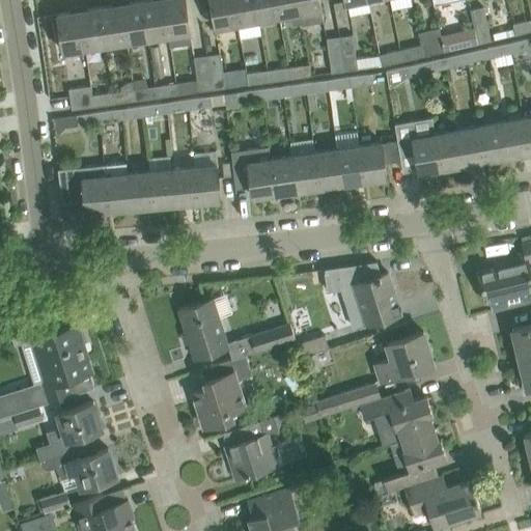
[(120,3),(127,42),(147,38),(142,0),(120,3)]
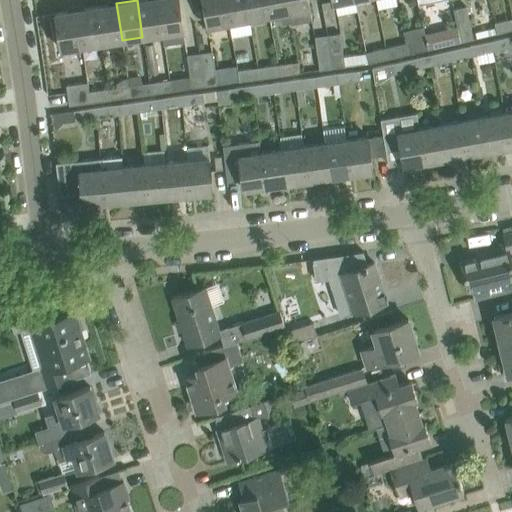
[(139,0),(137,0),(142,37),(162,34),(157,0),(139,0)]
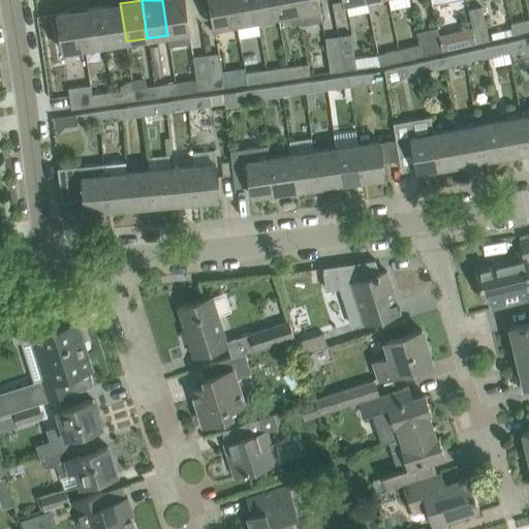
[(191,42),(189,32),(184,0),(162,0),(167,35),(169,45),(191,42)]
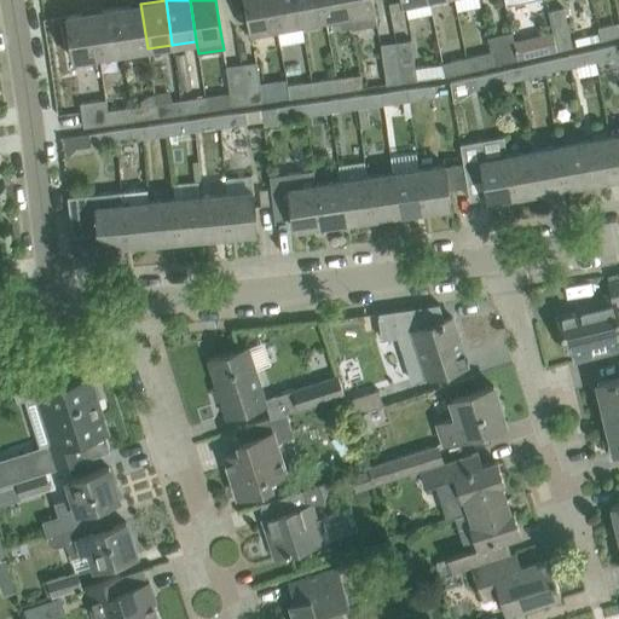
[(246,0),(252,33),(277,28),(271,0),(246,0)]
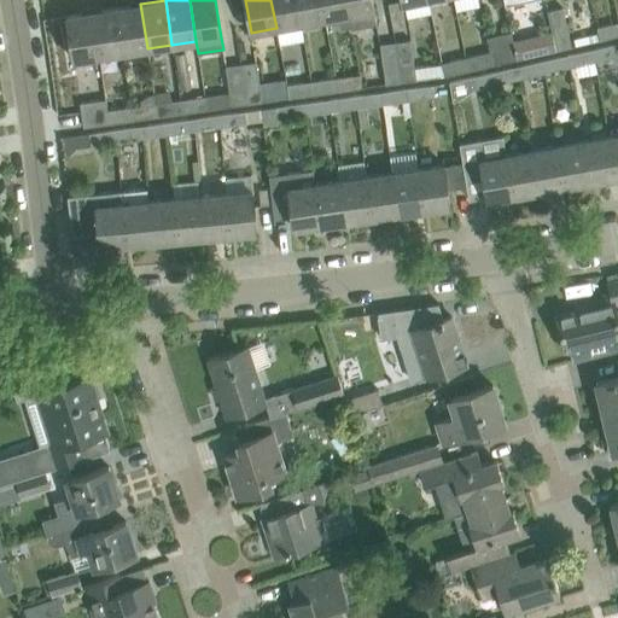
[(270,0),(277,28),(301,23),(296,0),(270,0)]
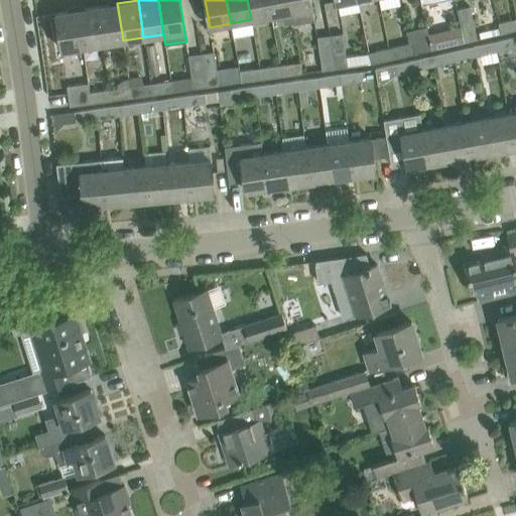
[(247,0),(251,19),(271,15),(268,0),(247,0)]
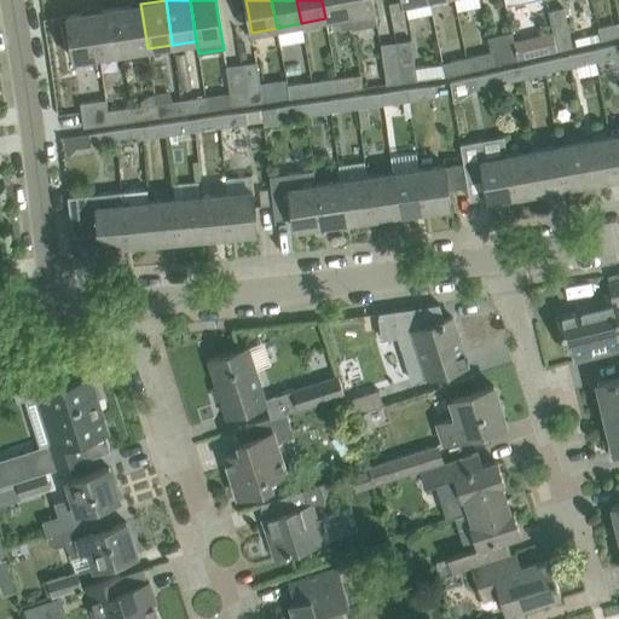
[(352,29),(346,0),(322,0),(325,18),(339,16),(341,28),(351,27),(352,29)]
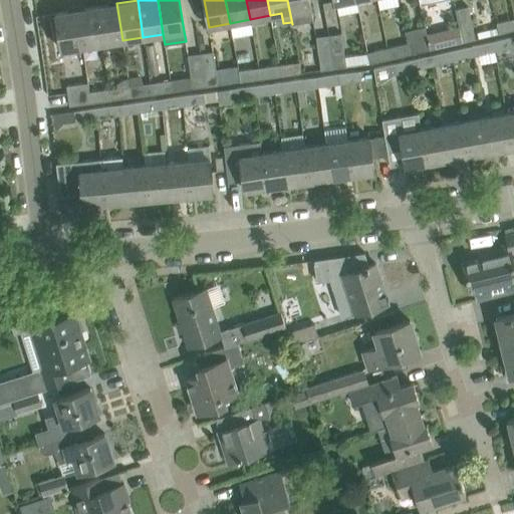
[(309,0),(287,0),(292,24),(313,20),(309,0)]
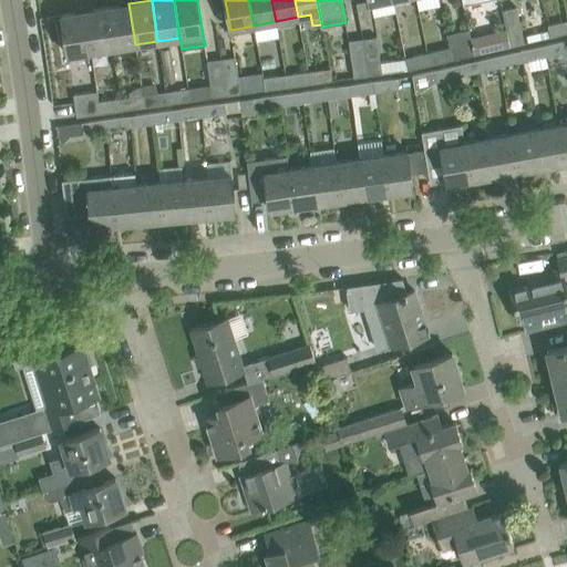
[(106,8),(113,48),(135,44),(129,3),(106,8)]
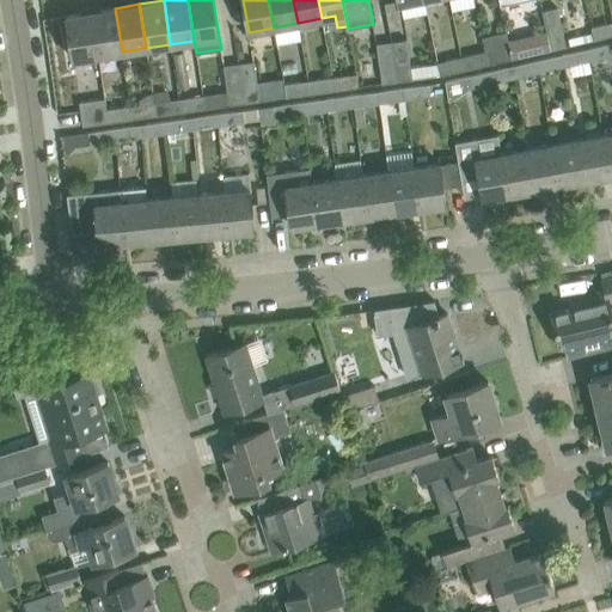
[(91,12),(98,55),(122,51),(115,8),(91,12)]
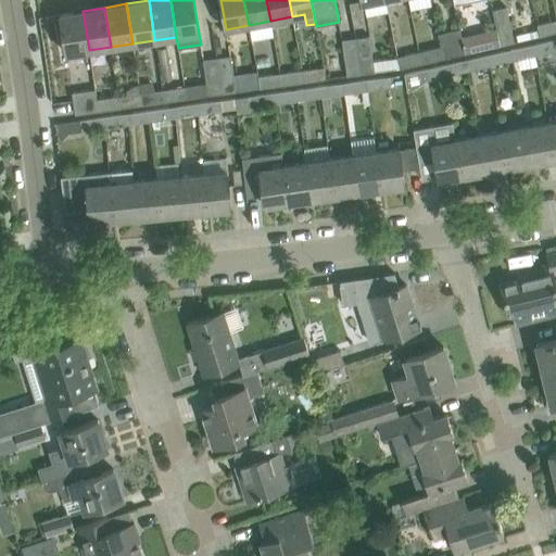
[(496,24),(501,46),(514,42),(506,8),(493,11),(496,24)]
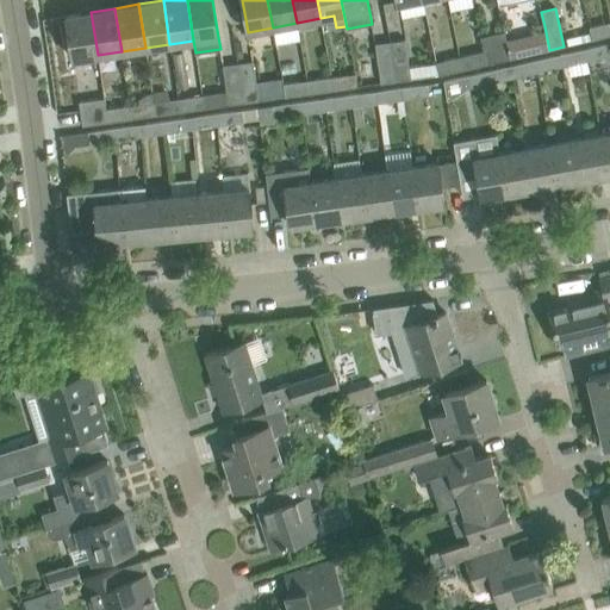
[(98,55),(91,12),(66,16),(73,60),(98,55)]
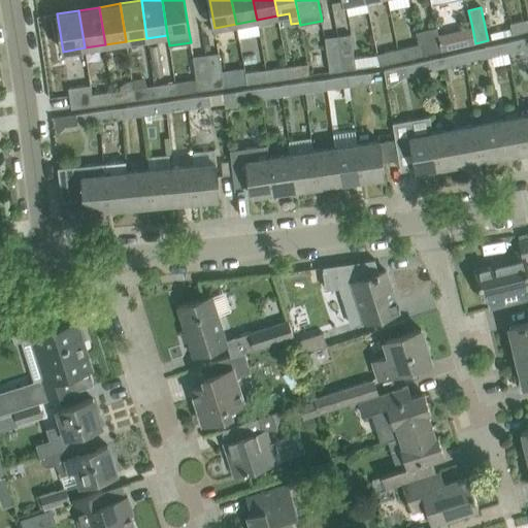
[(513,35),(527,31),(525,20),(509,24),(510,29),(512,28),(513,35)]
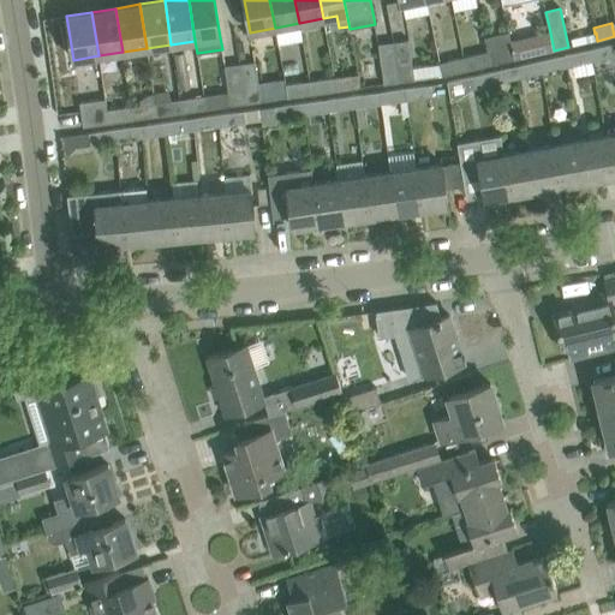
[(535,34),(509,40),(511,47),(514,59),(554,51),(549,27),(533,30),(535,34)]
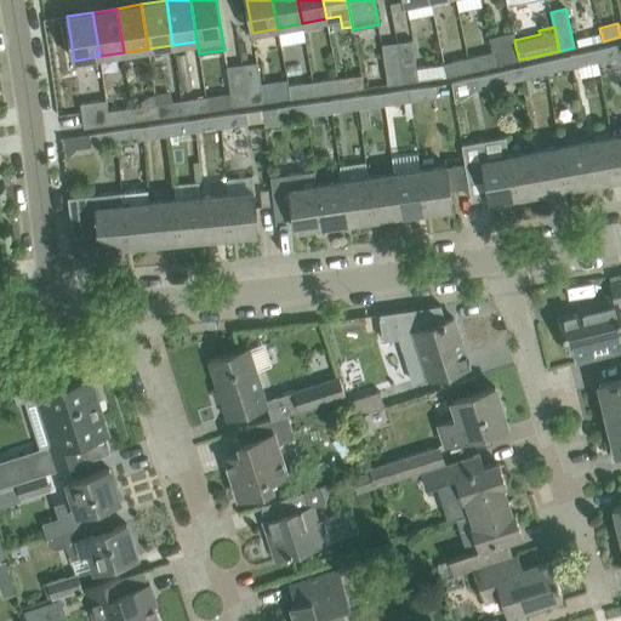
[(593,44),(603,41),(602,33),(600,34),(591,35),(593,44)]
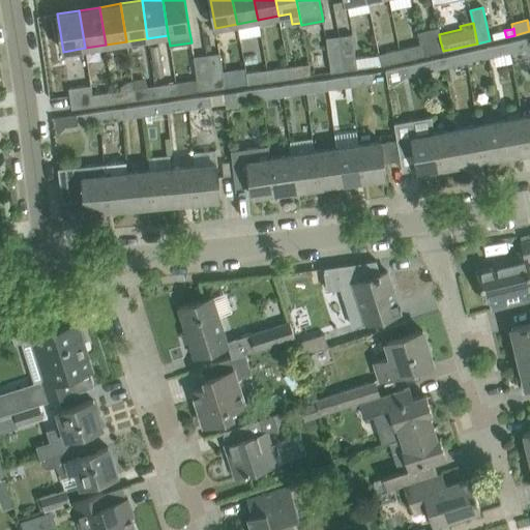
[(340,35),(345,70),(357,68),(353,34),(340,35)]
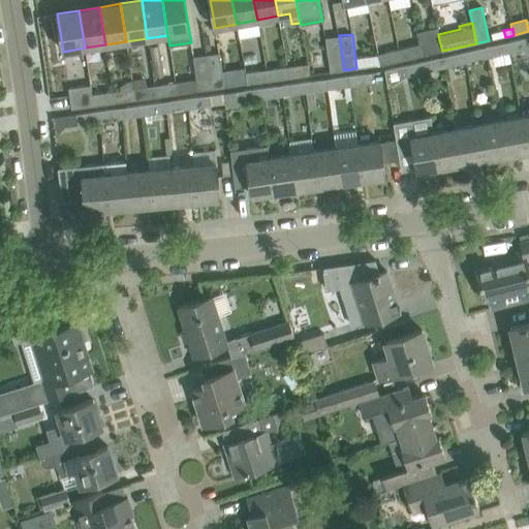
[(325,37),(331,71),(344,70),(339,35),(325,37)]
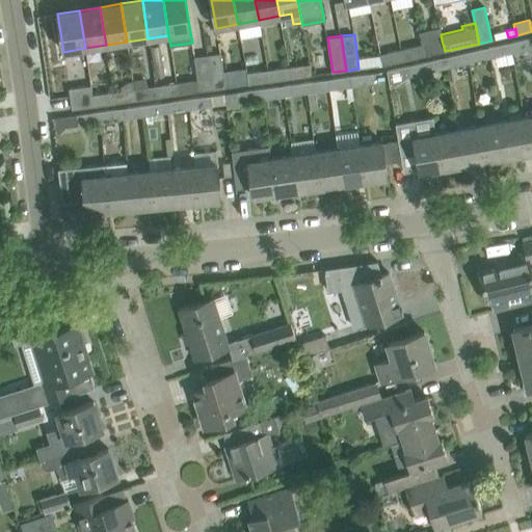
[(512,53),(529,49),(527,40),(510,43),(512,53)]
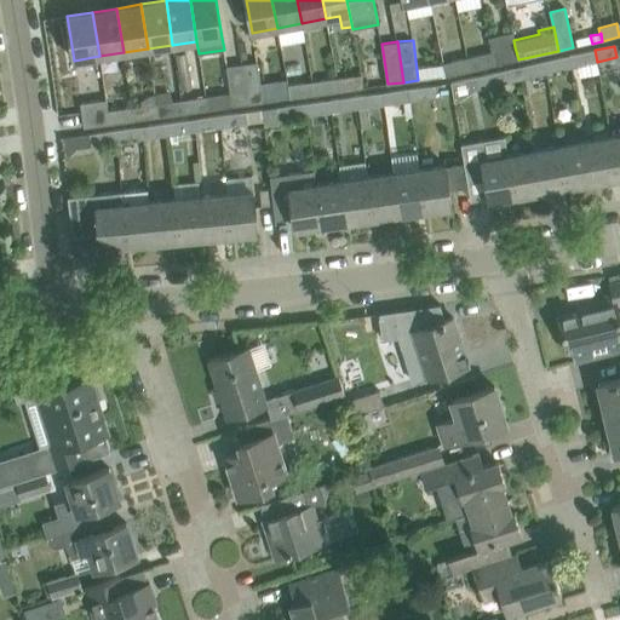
[(518,59),(515,47),(492,52),(494,65),(518,59)]
